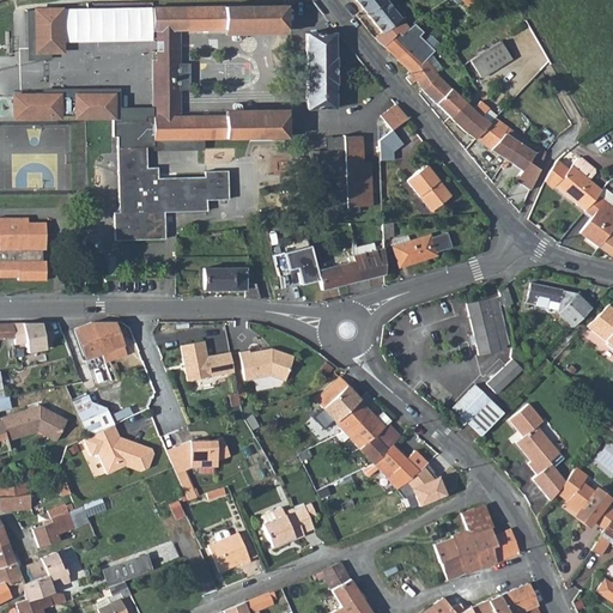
[(291,0),(291,13),(323,13),(313,0),(291,0)]
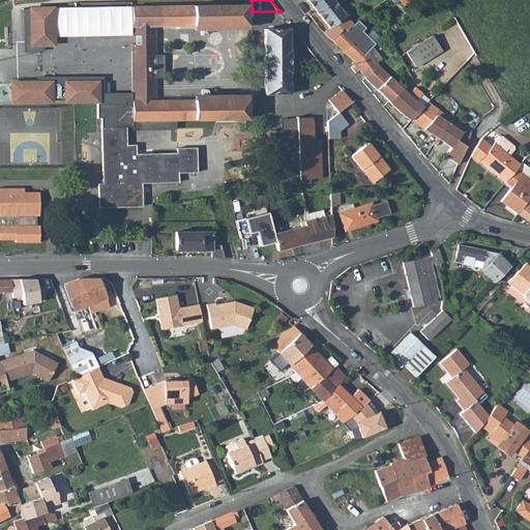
[(354,25),(333,0),(306,0),(335,34),(344,28),(347,31),(350,28),(354,25)]
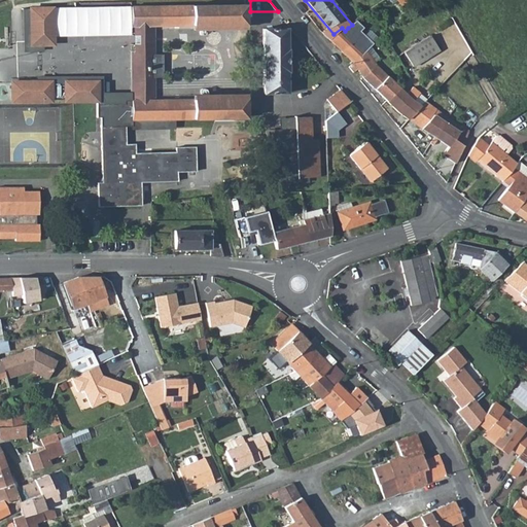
[(130,25),(129,4),(57,6),(58,36),(130,33),(130,25)]
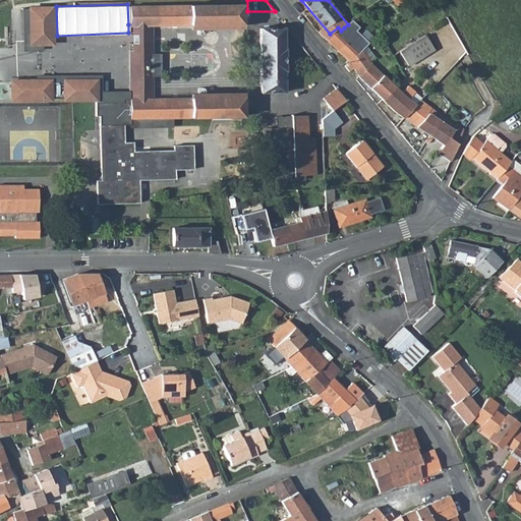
[(127,4),(128,24),(152,24),(241,23),(241,4),(127,4)]
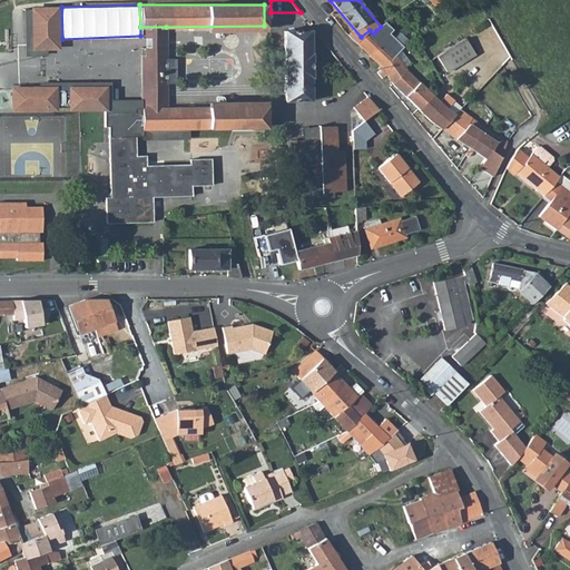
[(62,39),(61,7),(38,8),(39,47),(53,47),(62,47),(62,39)]
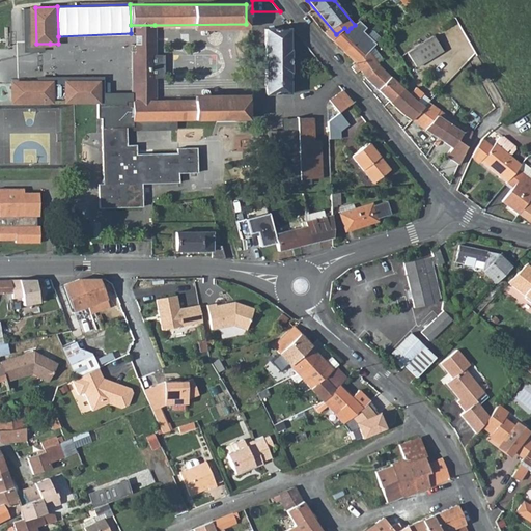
[(36,44),(35,7),(29,7),(29,51),(50,51),(50,44),(36,44)]
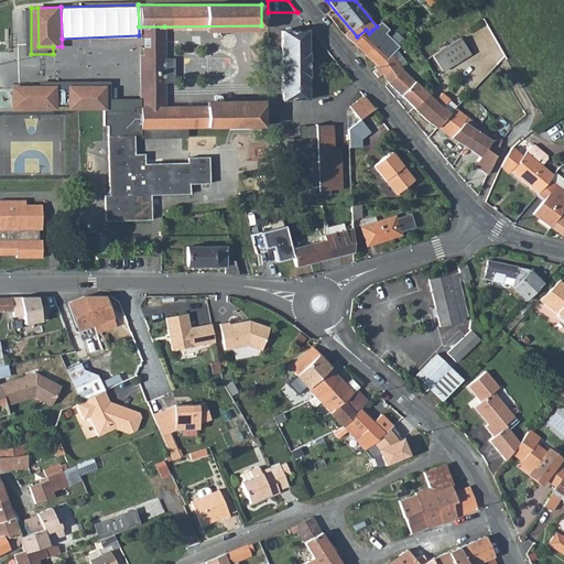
[(389,31),(382,22),(377,26),(372,30),(369,33),(366,30),(357,36),(353,41),(379,67),(393,52),(399,47),(387,34),(389,31)]
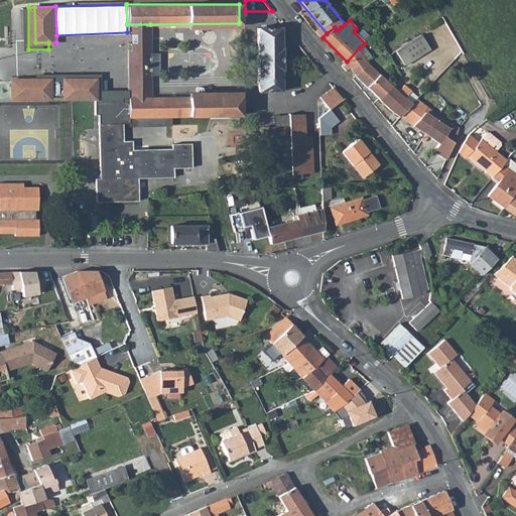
[(150,60),(150,24),(127,24),(127,32),(128,60),(150,60)]
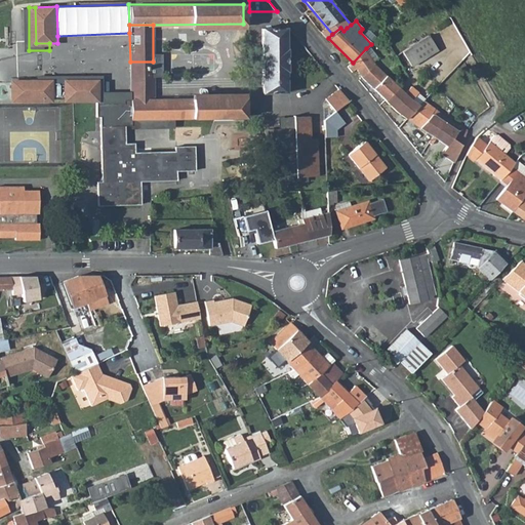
[(285,49),(285,28),(261,29),(261,93),(285,91),(285,71),(286,71),(286,49),(285,49)]
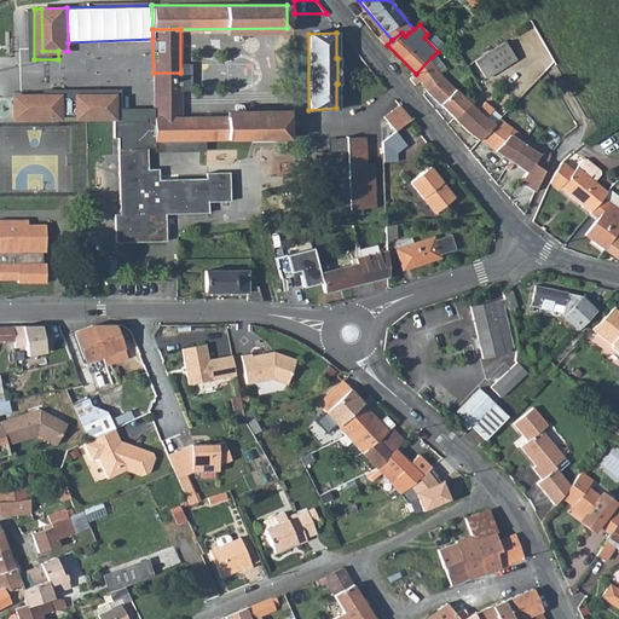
[(487,81),(518,63),(507,45),(476,63),(487,81)]
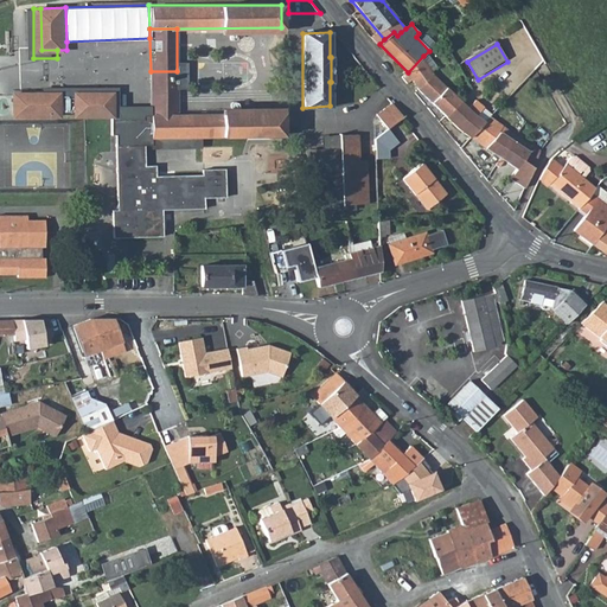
[(427,68),(430,64),(423,56),(408,72),(402,76),(407,82),(411,78),(417,89),(446,116),(461,102),(434,76),(427,68)]
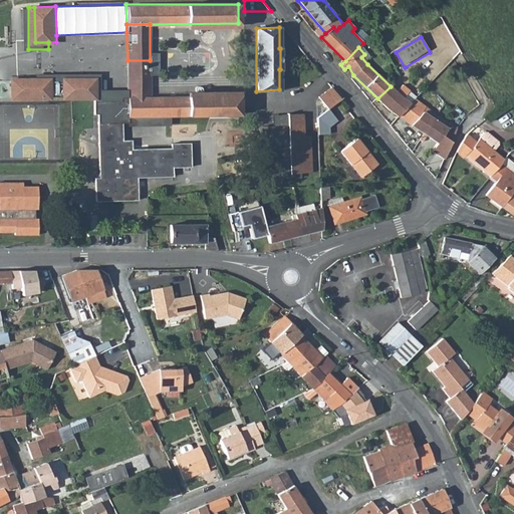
[(129,97),(151,97),(150,60),(127,60),(129,94),(129,97)]
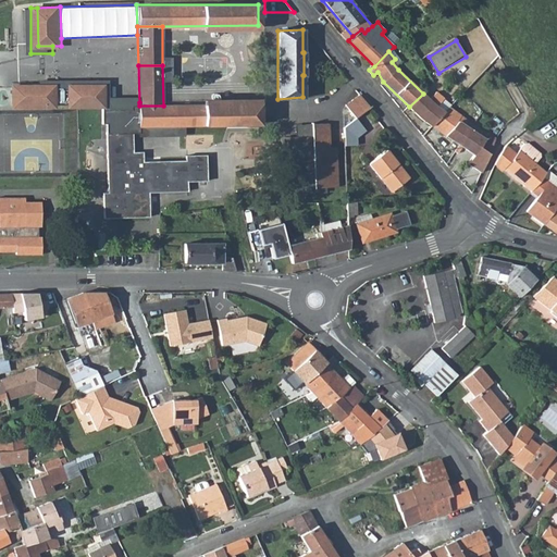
[(111,133),(126,133),(125,130),(125,123),(123,116),(119,109),(118,107),(113,102),(113,86),(89,86),(89,91),(74,91),(74,86),(53,87),(53,93),(17,93),(19,113),(59,112),(59,110),(74,109),(74,112),(107,111),(108,125),(111,125),(111,133)]
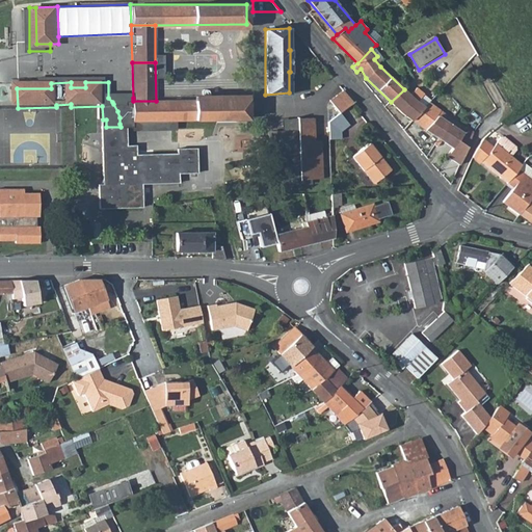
[(341,110),(352,102),(343,89),(329,100),(339,112),(341,110)]
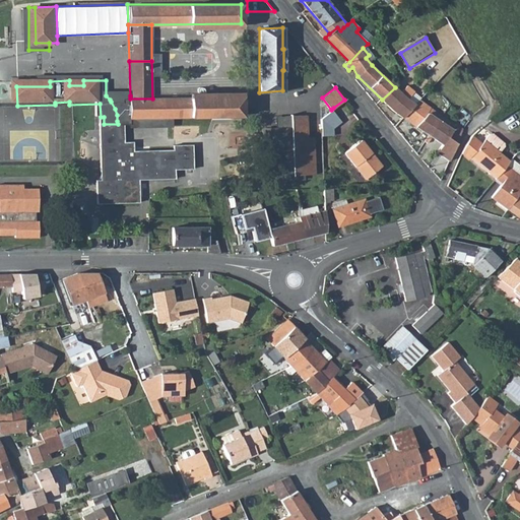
[(382,100),(394,111),(402,117),(415,104),(407,99),(412,93),(405,87),(400,92),(395,87),(382,100)]
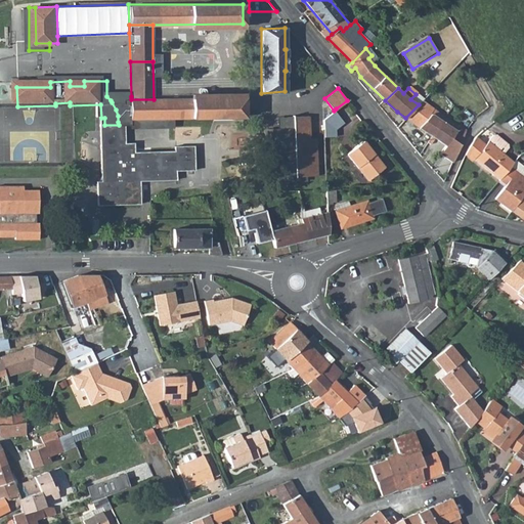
[(119,125),(123,125),(123,106),(123,99),(131,99),(131,96),(106,96),(111,100),(112,102),(116,110),(118,116),(118,122),(119,125)]
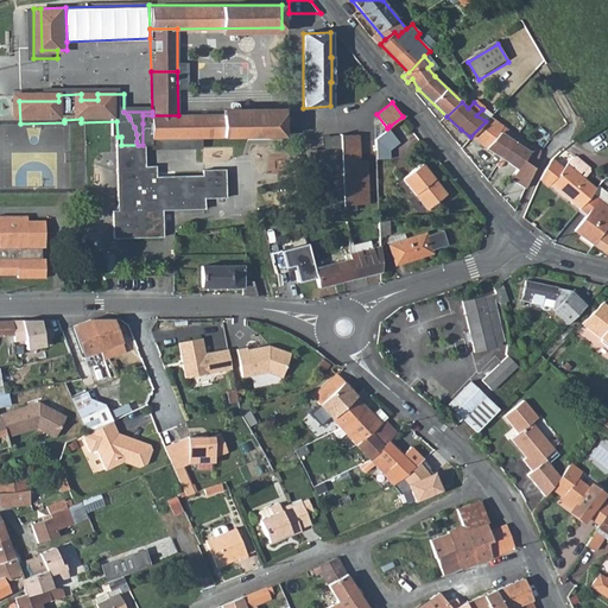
[(284,135),(283,112),(178,115),(152,115),(143,115),(143,124),(143,145),(152,145),(152,138),(284,135)]
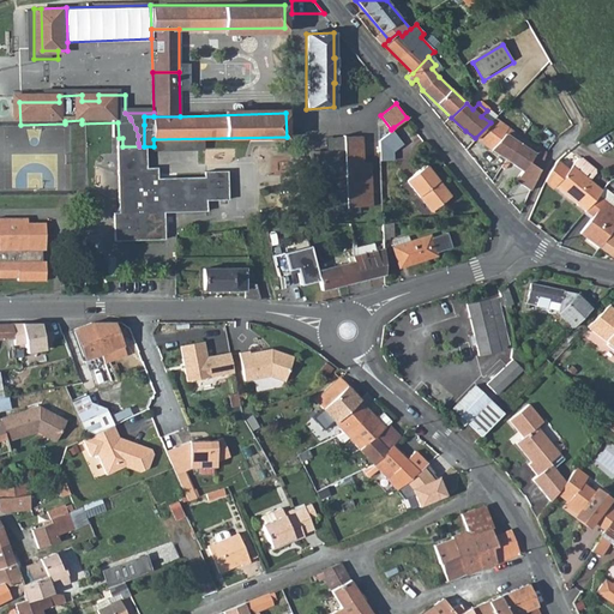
[(475,138),(535,179),(543,160),(533,152),(515,140),(518,136),(507,127),(504,132),(491,122),(475,138)]
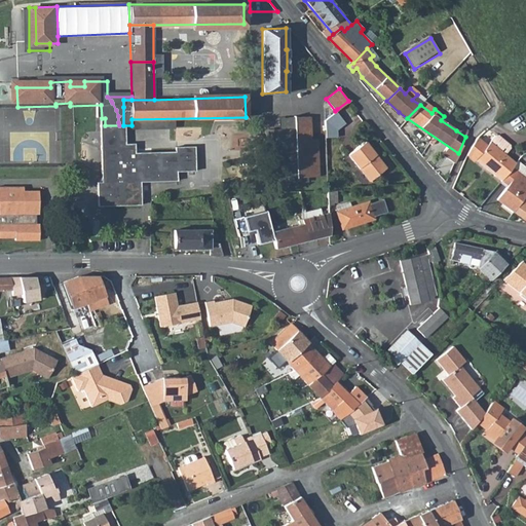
[(335,111),(328,116),(324,119),(325,126),(335,125),(344,118),(337,109),(335,111)]
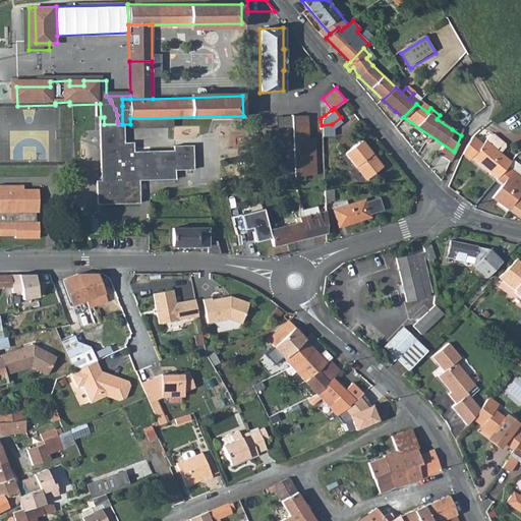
[(307,137),(306,114),(284,115),(285,121),(277,121),(277,126),(270,126),(271,148),(286,147),(286,151),(276,151),(277,175),(304,173),(315,173),(315,161),(314,161),(313,148),(314,148),(314,136),(307,137)]
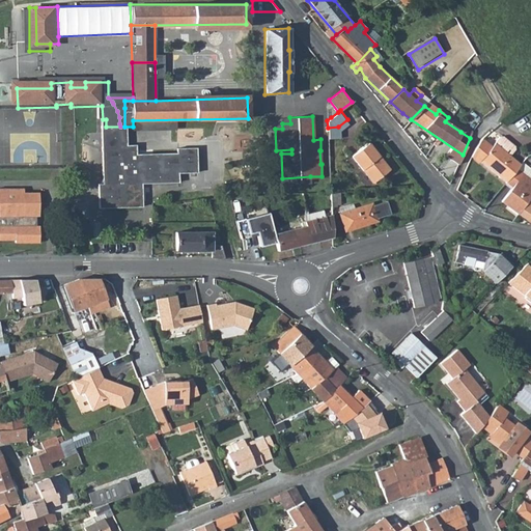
[(146,184),(184,183),(184,173),(203,173),(202,148),(183,148),(183,152),(135,155),(135,144),(124,145),(124,127),(120,127),(106,127),(107,183),(103,183),(103,207),(146,207),(146,184)]
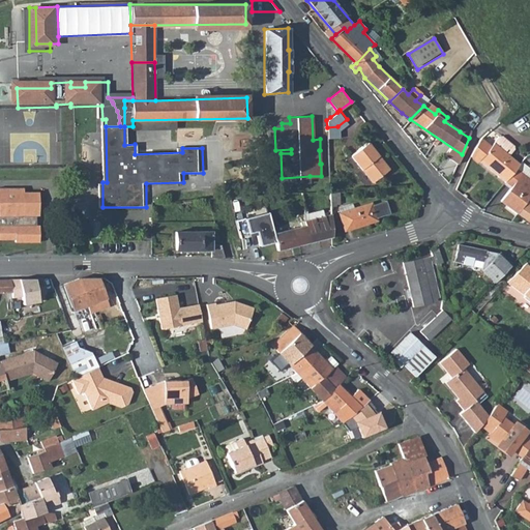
[(460,131),(469,138),(471,131),(464,126),(460,131)]
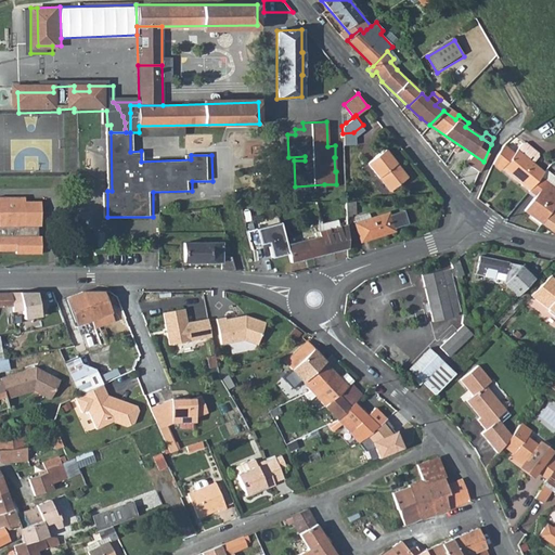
[(324,189),(324,184),(295,186),(294,160),(305,160),(305,156),(288,157),(287,134),(282,134),(293,190),(324,189)]
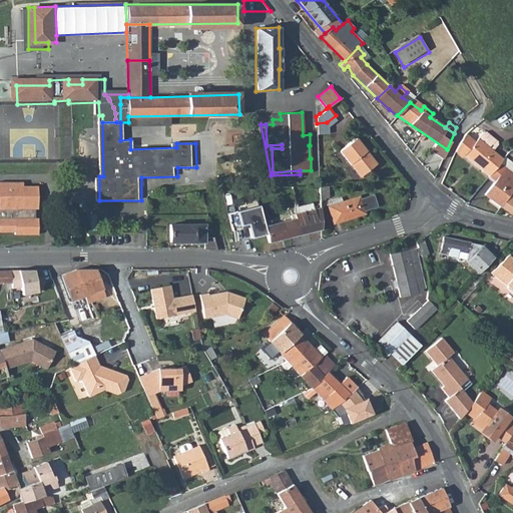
[(504,156),(494,148),(498,143),(484,132),(480,137),(479,136),(464,155),(488,176),(504,156)]
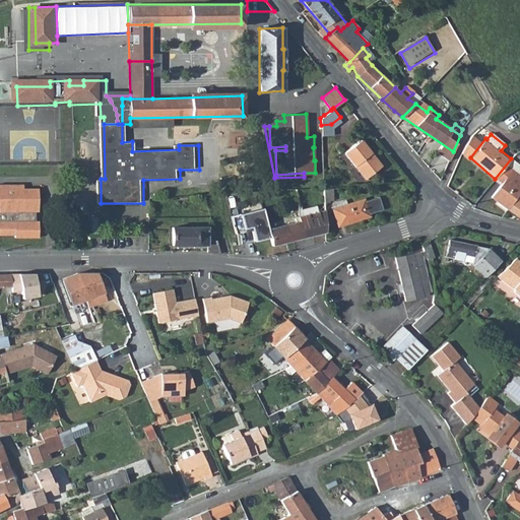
[(368,149),(360,139),(343,151),(361,174),(375,163),(368,153),(366,151),(368,149)]
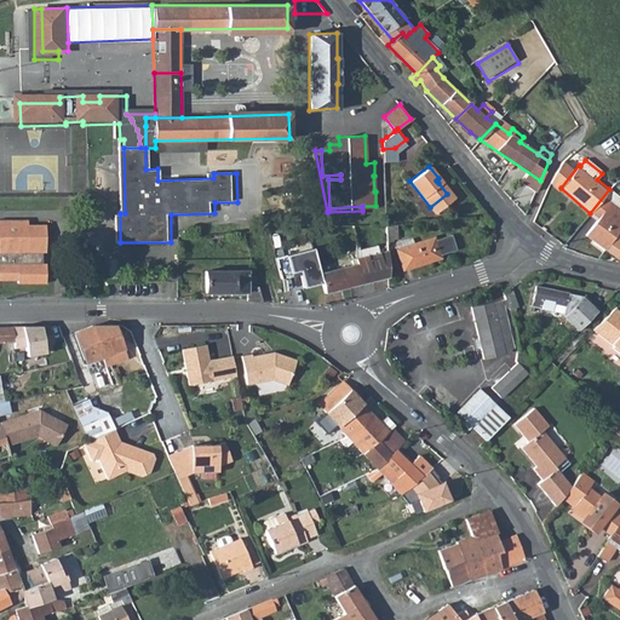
[(616,235),(619,229),(619,208),(616,206),(619,201),(619,197),(609,189),(590,213),(597,219),(585,235),(606,250),(616,235)]
